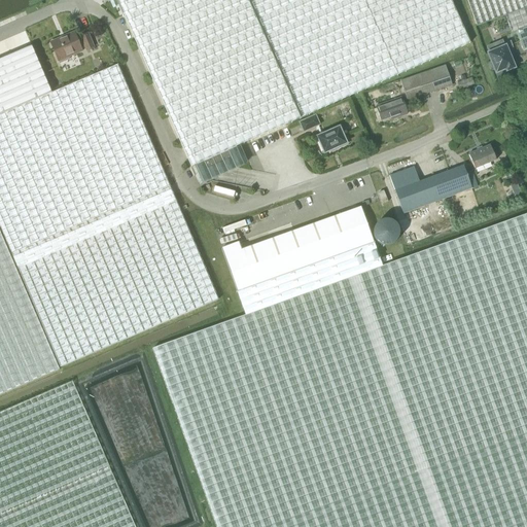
[(235,147),(469,43),(450,0),(115,0),(190,167),(194,166),(202,183),(243,166),(235,147)]
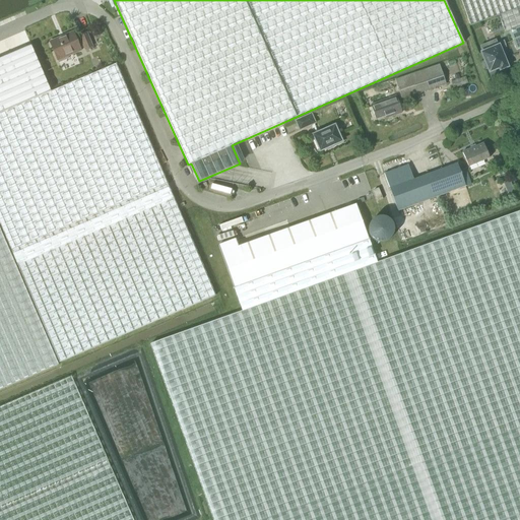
[(519,0),(459,0),(468,26),(499,15),(505,34),(509,33),(515,50),(519,47),(519,0)]
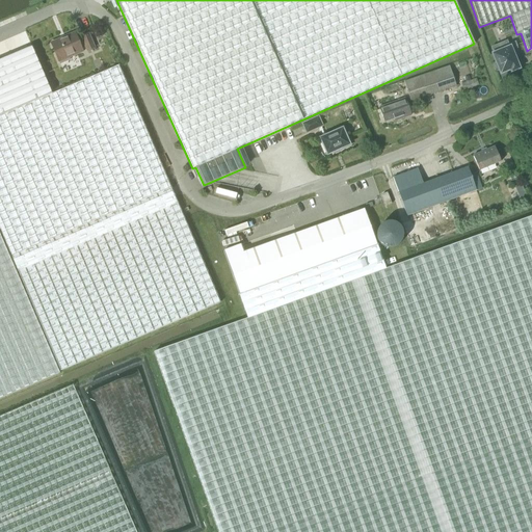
[(81,36),(81,38),(78,40),(75,33),(51,43),(58,61),(59,61),(60,63),(69,60),(68,57),(82,51),(80,46),(84,45),(86,51),(95,48),(88,33),(81,36)]
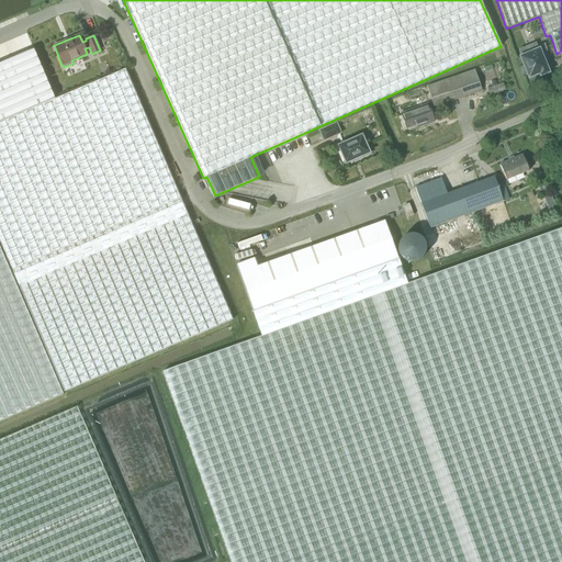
[(546,49),(543,44),(537,47),(538,51),(520,57),(524,67),(523,68),(525,75),(527,74),(528,78),(539,74),(540,76),(547,72),(544,65),(549,63),(543,49),(546,49)]
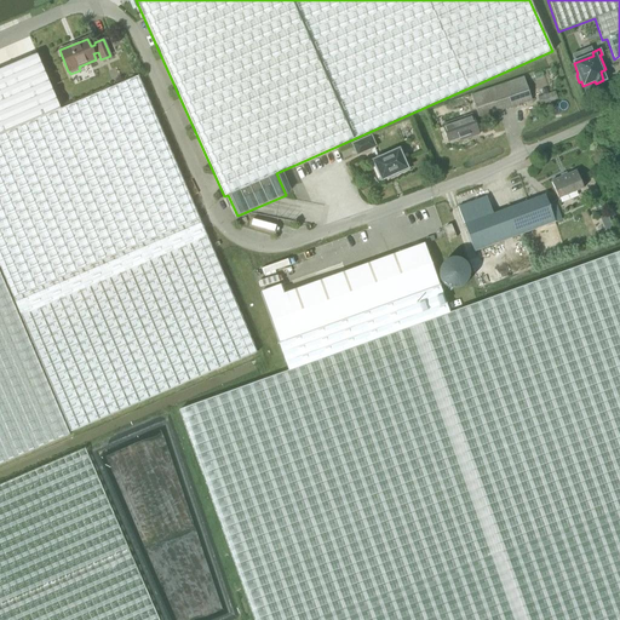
[(36,55),(0,69),(0,269),(35,352),(70,432),(256,352),(138,76),(61,109),(58,105),(55,97),(36,55)]
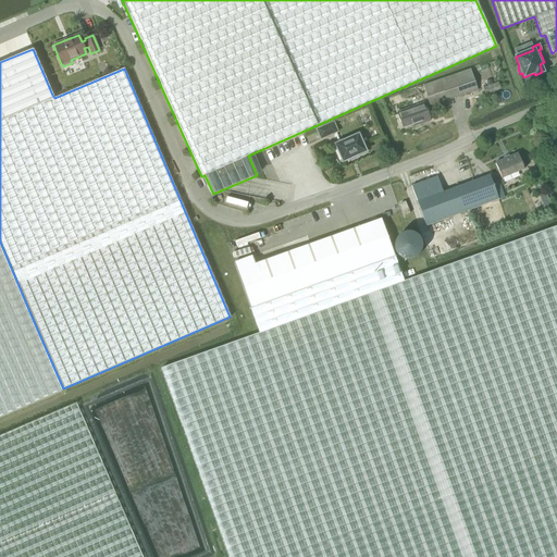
[(430,107),(478,89),(470,69),(422,86),(430,107)]
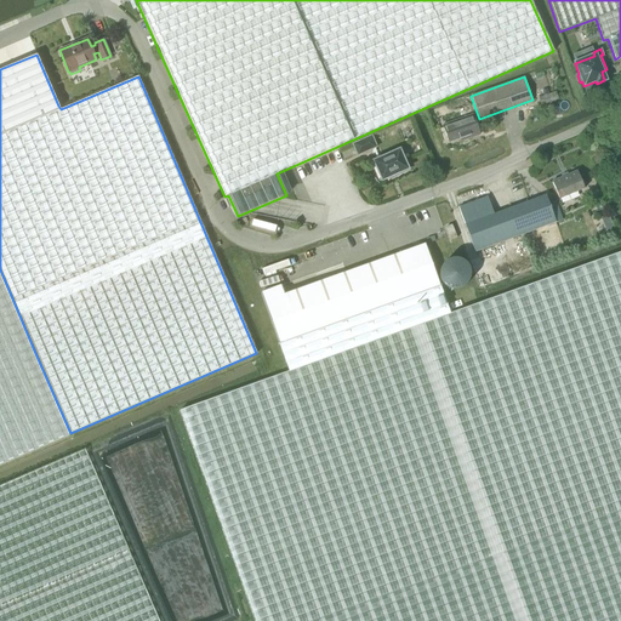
[(543,96),(539,98),(541,106),(558,100),(556,92),(550,93),(543,96)]
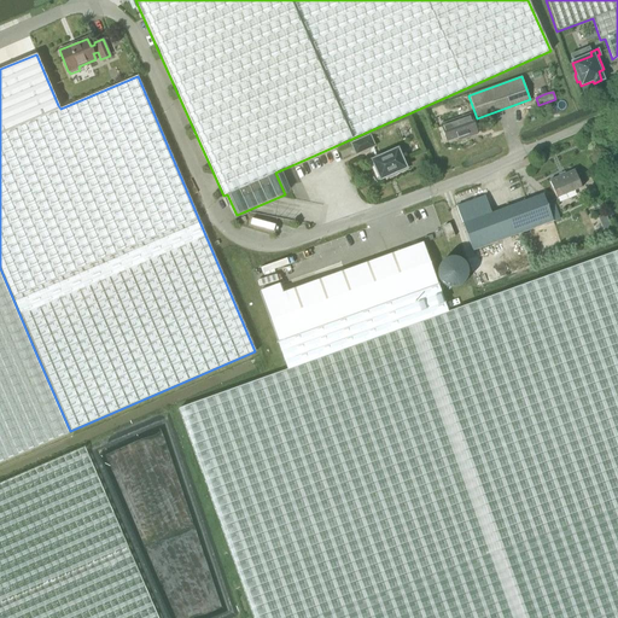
[(62,94),(54,97),(58,105),(65,103),(62,94)]
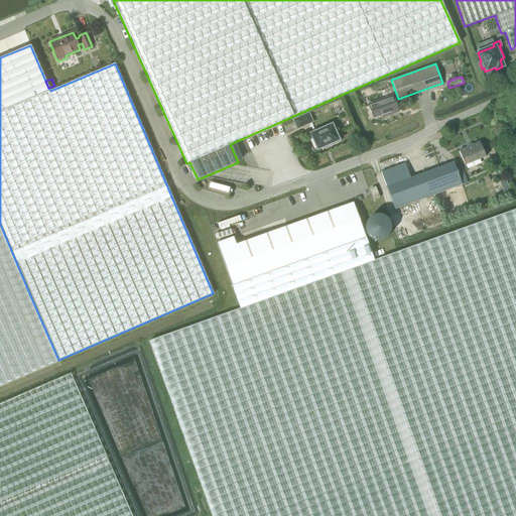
[(388,113),(388,115),(398,112),(392,96),(368,105),(373,118),(388,113)]
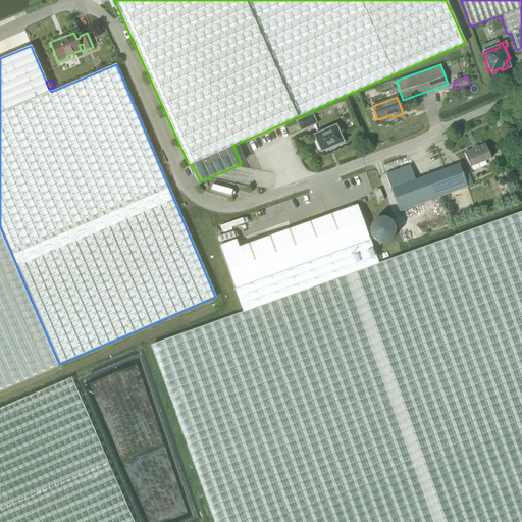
[(301,131),(315,123),(312,115),(297,122),(301,131)]
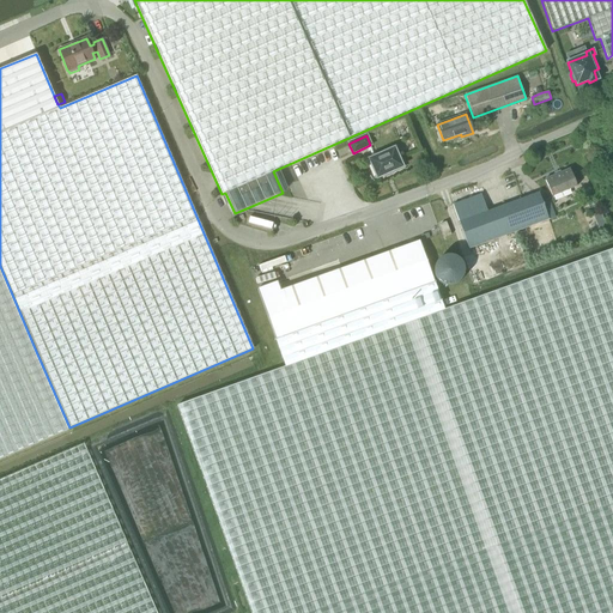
[(369,161),(377,177),(392,171),(393,174),(401,169),(401,168),(401,167),(402,165),(400,159),(398,159),(393,150),(369,161)]
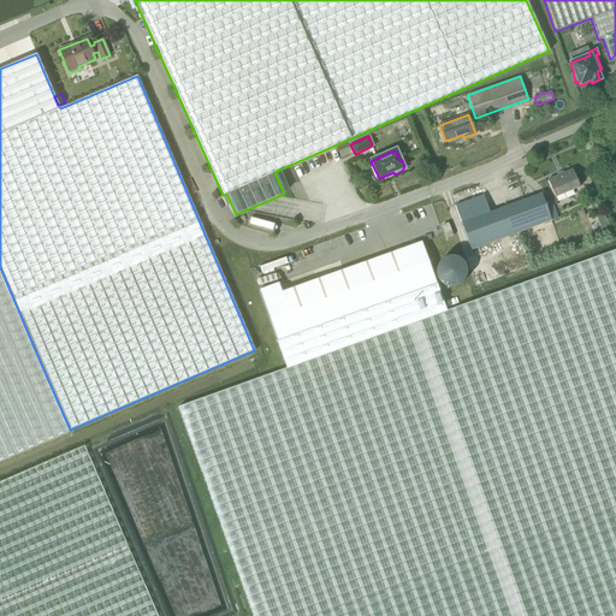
[(572,170),(546,181),(554,197),(579,187),(572,170)]
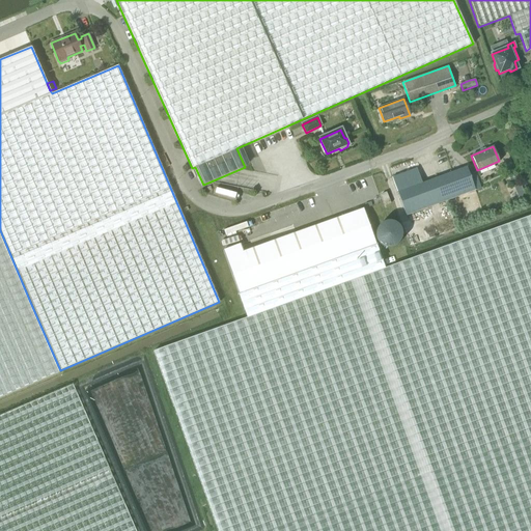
[(406,216),(480,189),(474,172),(469,174),(466,167),(421,184),(416,168),(391,177),(406,216)]
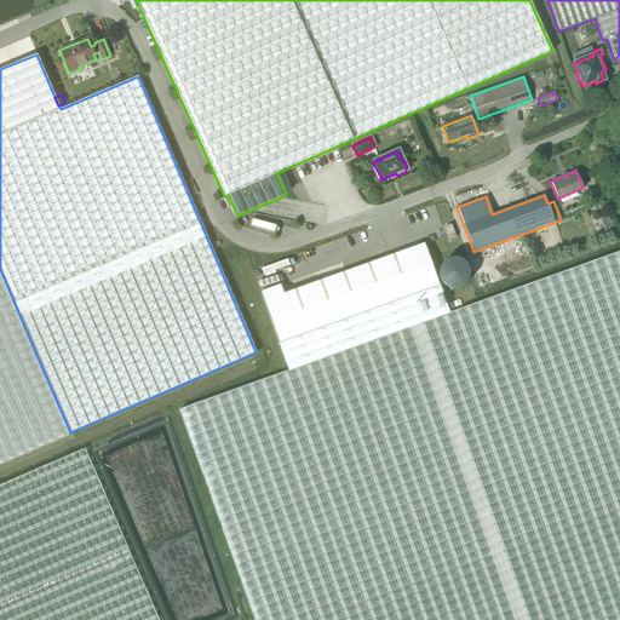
[(455,237),(451,225),(445,228),(449,240),(455,237)]
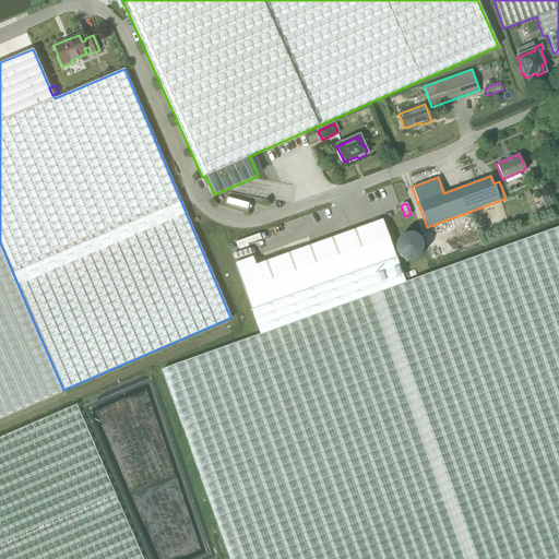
[(235,264),(259,332),(404,283),(382,221),(256,265),(252,258),(235,264)]
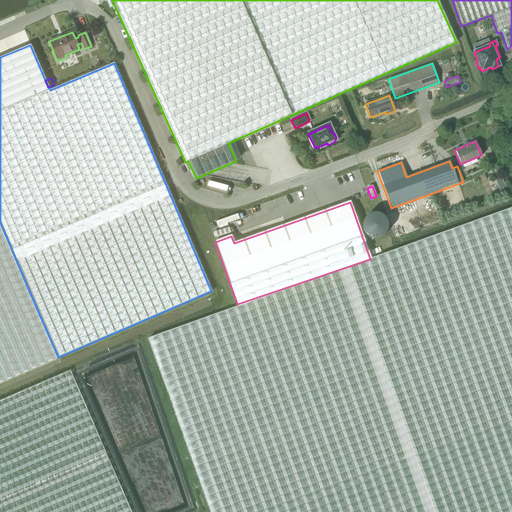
[(237,304),(148,338),(211,511),(511,511),(511,207),(370,259),(237,304)]
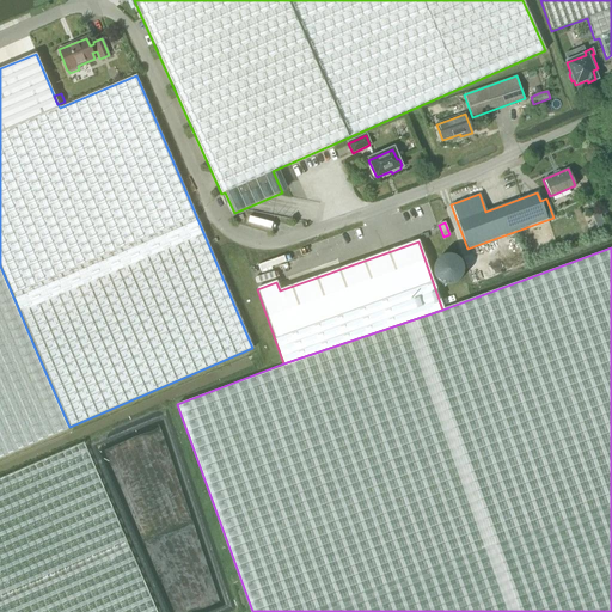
[(0,458),(68,429),(0,270),(0,458)]
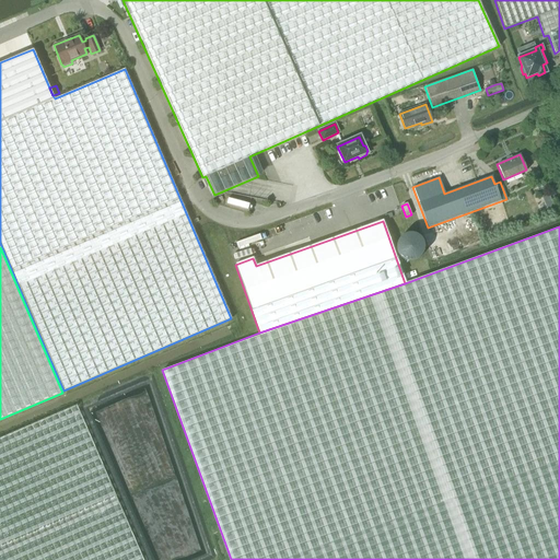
[(0,559),(142,559),(77,405),(0,438),(0,559)]
